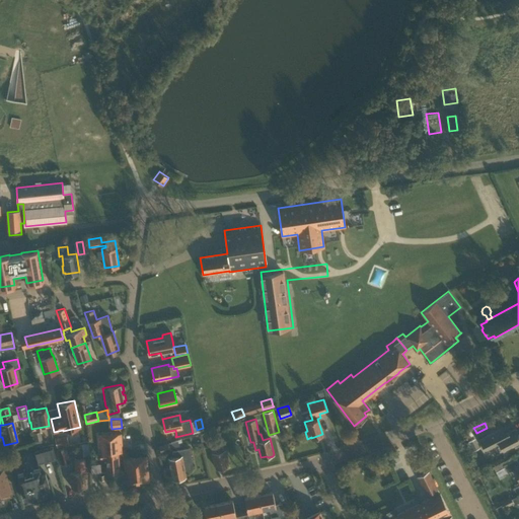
[(508,433),(505,426),(479,439),(486,450),(500,443),(504,451),(504,457),(507,456),(507,449),(518,442),(518,435),(516,429),(508,433)]
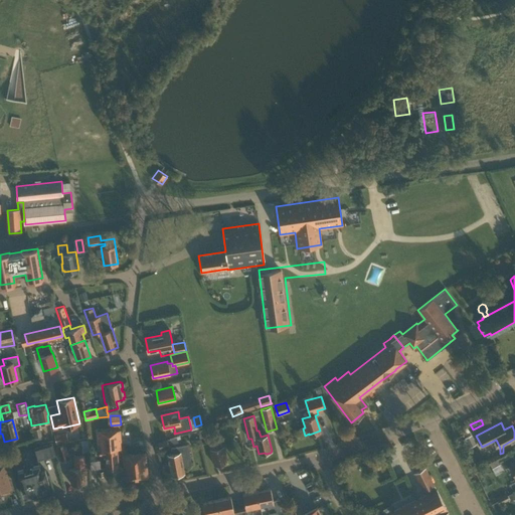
[(33,430),(36,444),(42,443),(40,436),(41,436),(40,427),(33,430)]
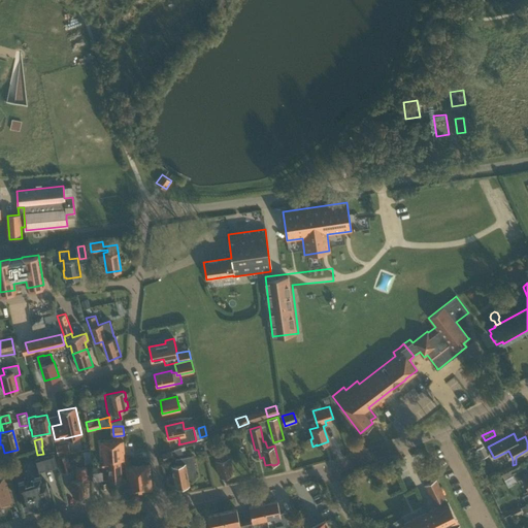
[(104,462),(120,460),(124,460),(123,441),(100,442),(101,455),(103,455),(104,462)]
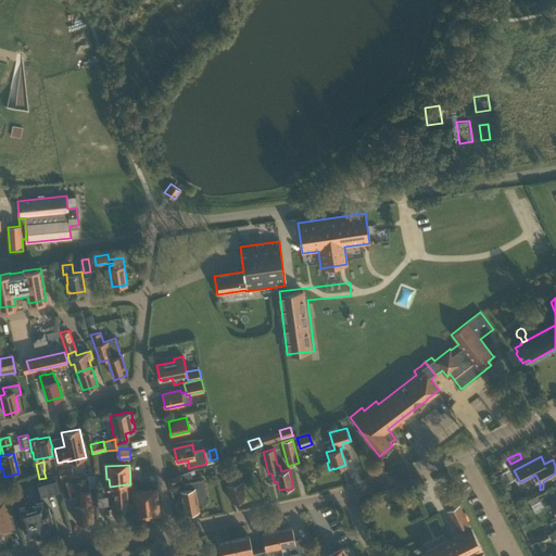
[(72,466),(59,469),(61,479),(74,476),(72,466)]
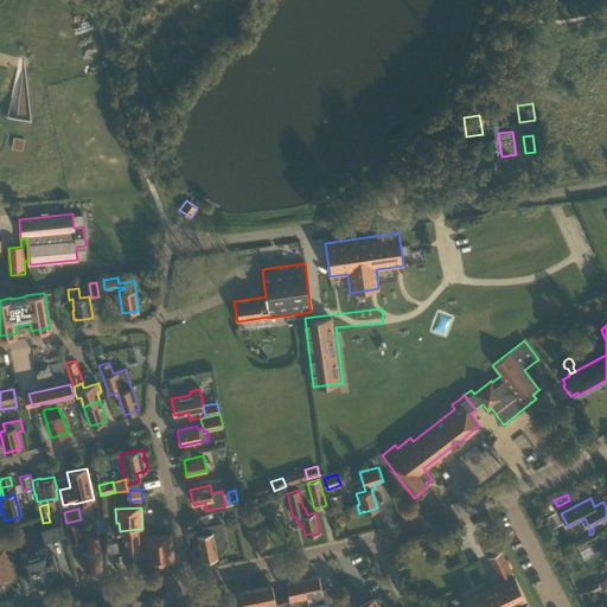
[(561,523),(555,512),(548,516),(553,526),(561,523)]
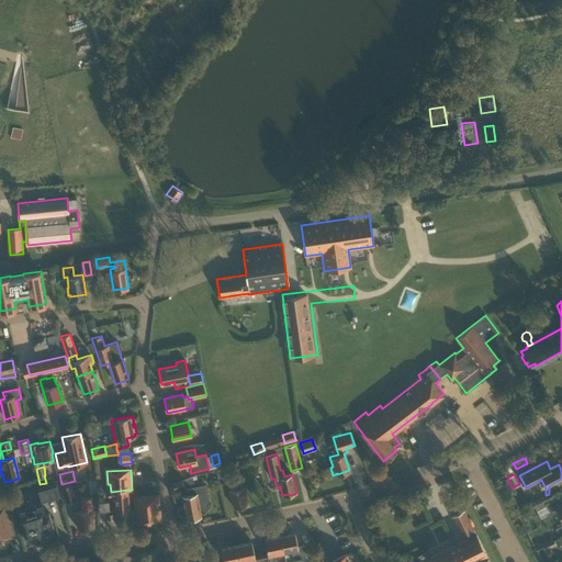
[(193,480),(192,476),(183,480),(186,486),(194,483),(193,480)]
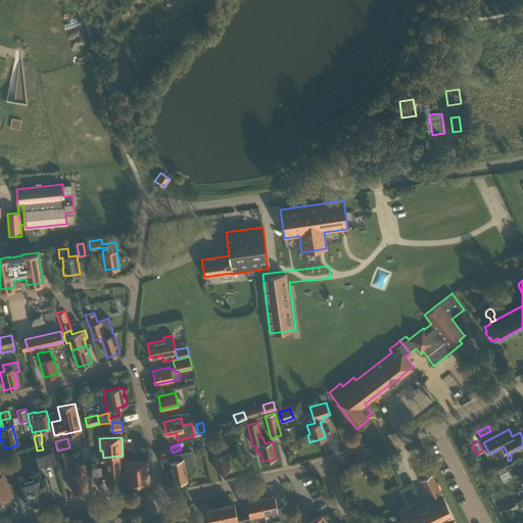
[(161,456),(173,453),(171,446),(159,449),(161,456)]
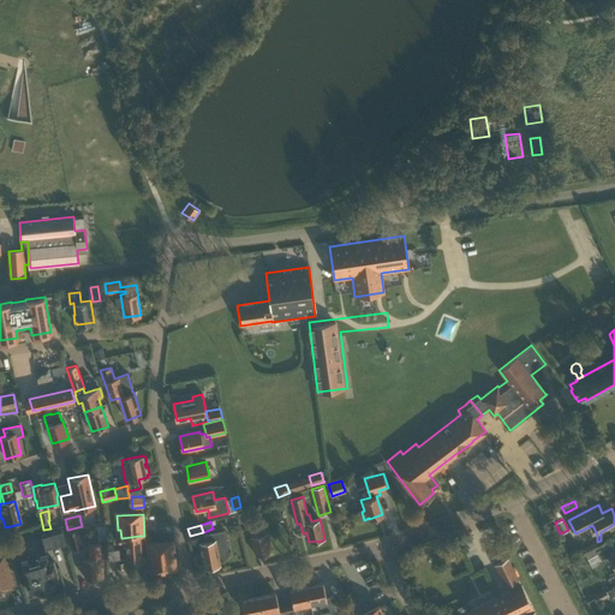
[(260,526),(250,529),(251,536),(251,537),(256,555),(263,554),(264,554),(269,554),(269,553),(272,551),(267,532),(266,532),(261,533),(260,527),(260,526)]
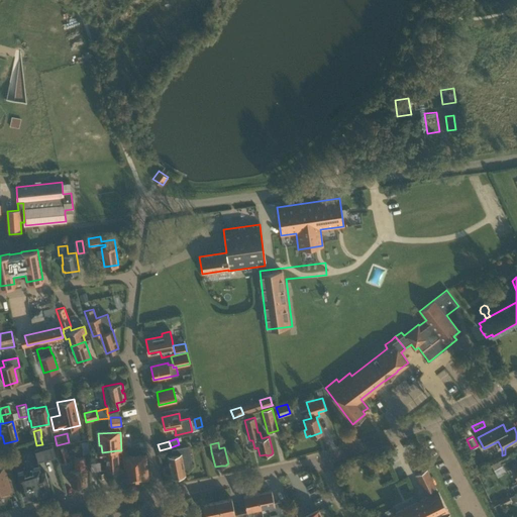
[(32,449),(36,462),(56,456),(53,443),(32,449)]
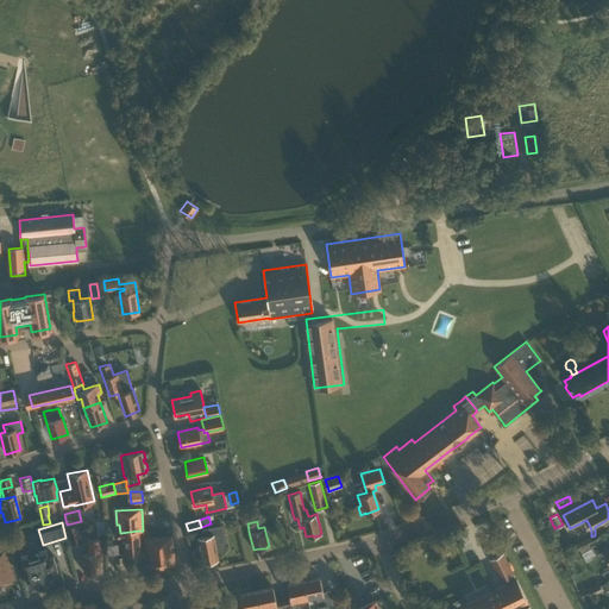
[(67,526),(66,527),(69,546),(71,545),(82,542),(77,523),(67,526)]
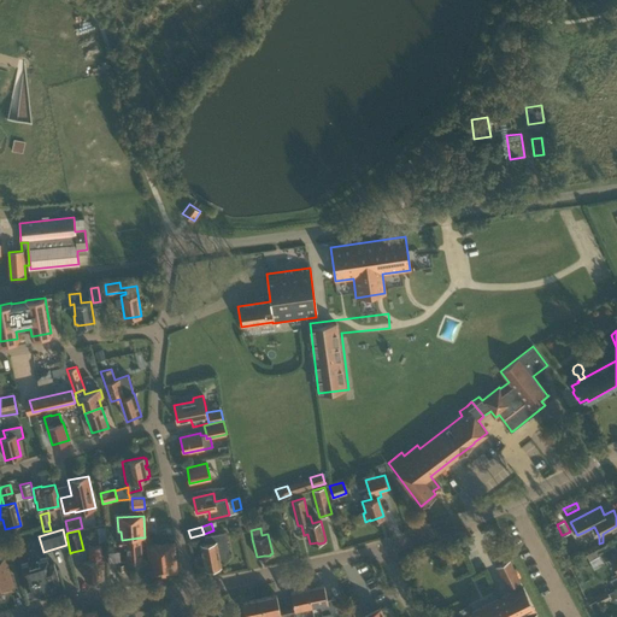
[(219,558),(229,556),(225,533),(205,536),(206,542),(200,544),(205,569),(221,566),(219,558)]
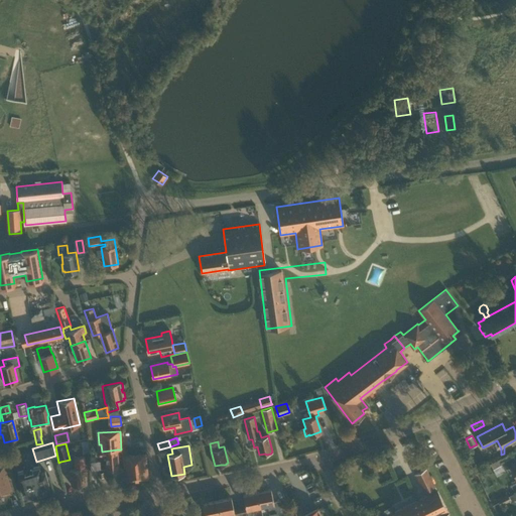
[(117,449),(102,452),(99,452),(99,456),(105,456),(106,470),(118,469),(117,449)]
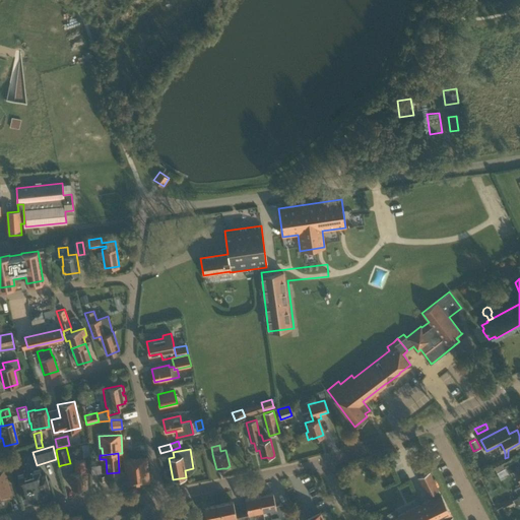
[(146,458),(123,461),(126,484),(149,482),(147,470),(145,471),(144,466),(147,465),(146,458)]
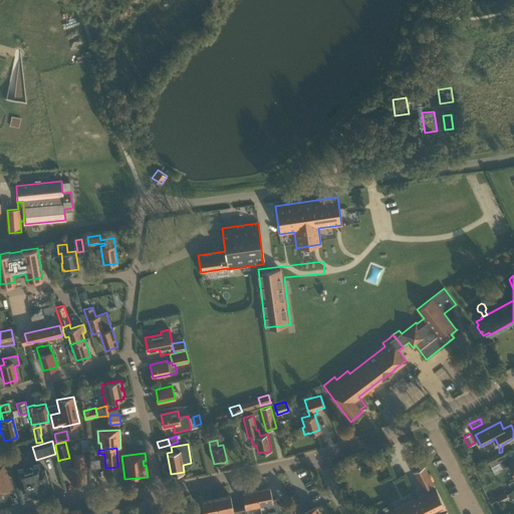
[(73,456),(74,467),(69,467),(71,484),(84,482),(83,473),(86,473),(84,454),(73,456)]
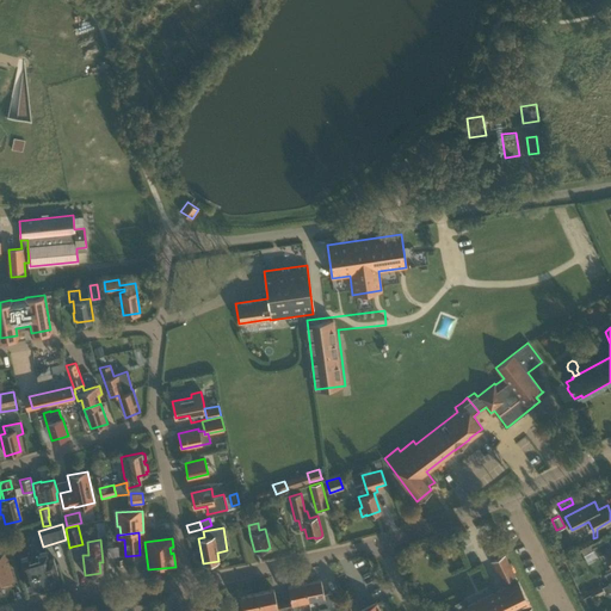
[(610,565),(610,545),(608,539),(592,548),(597,556),(605,553),(610,565)]
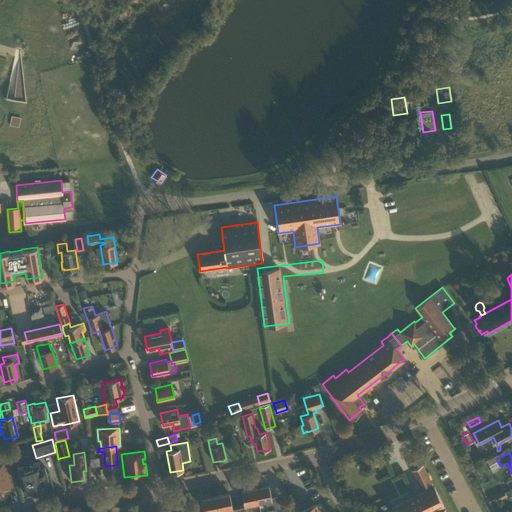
[(46,488),(44,482),(49,481),(45,467),(40,468),(39,462),(32,464),(31,460),(23,462),(24,466),(17,468),(25,494),(46,488)]
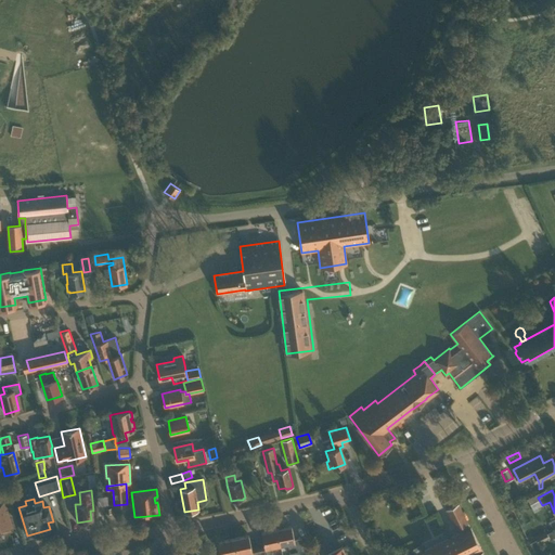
[(0,502),(0,532),(13,528),(4,501),(0,502)]
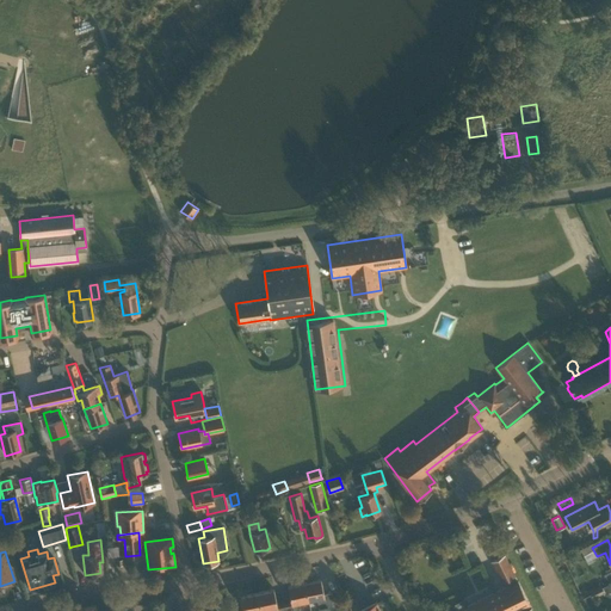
[(511,585),(467,606),(467,608),(468,610),(520,610),(531,606),(519,581),(518,581),(505,554),(492,561),(503,582),(508,579),(511,585)]
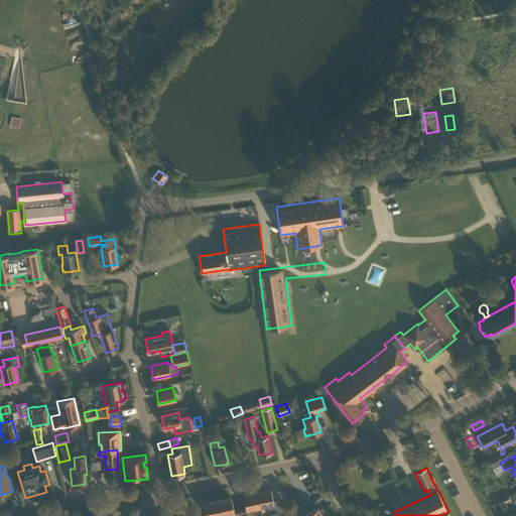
[(123,482),(123,480),(122,480),(121,469),(118,469),(106,470),(107,484),(123,482)]
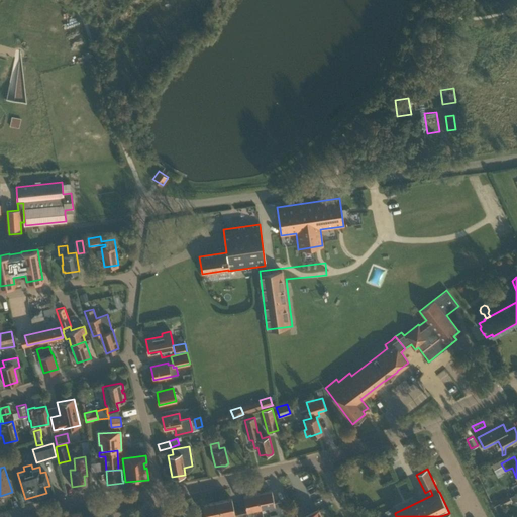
[(272,490),(257,493),(261,507),(268,505),(271,516),(278,516),(279,516),(281,515),(280,513),(283,512),(281,502),(274,503),(274,502),(272,490)]
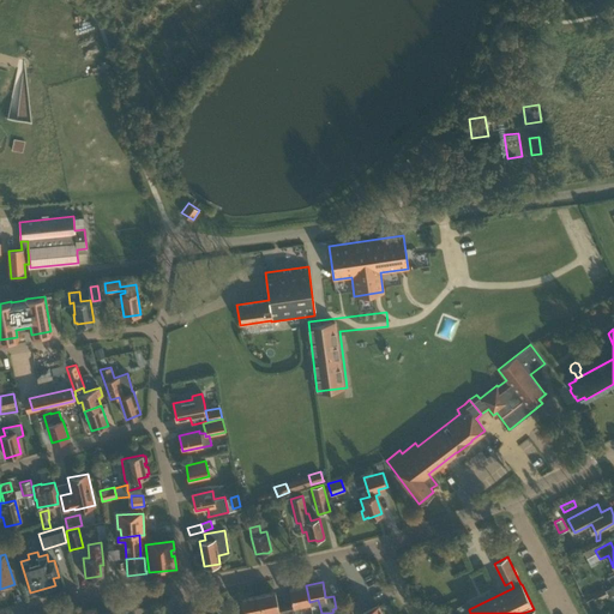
[(613,583),(605,589),(603,588),(591,594),(595,601),(607,595),(608,596),(613,593),(613,583)]
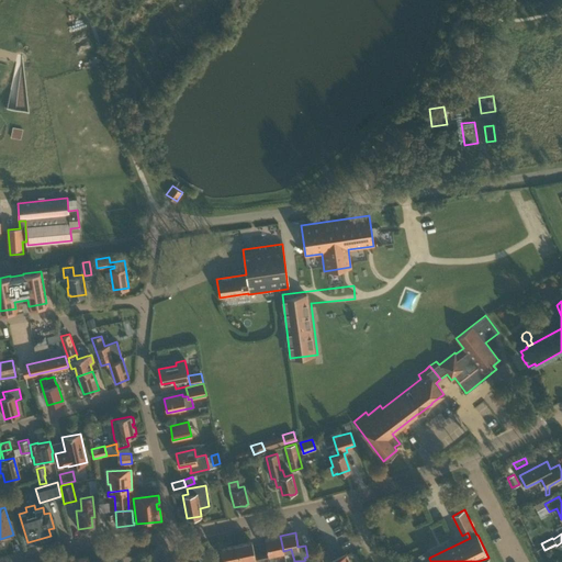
[(269,554),(261,557),(262,561),(270,561),(277,560),(276,553),(283,551),(280,536),(265,539),(268,554),(269,554)]
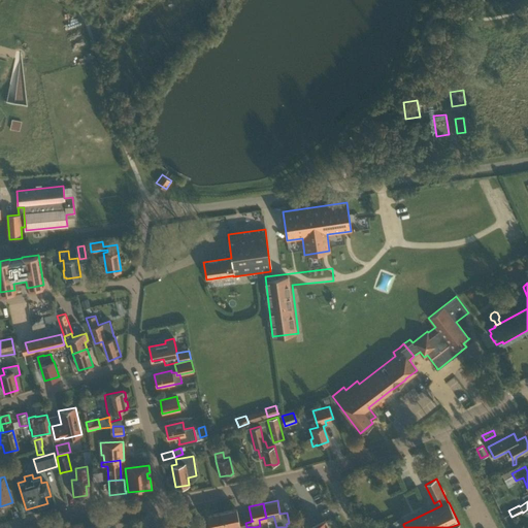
[(236,509),(222,513),(225,527),(233,525),(233,527),(246,527),(245,523),(239,524),(238,524),(239,523),(236,509)]
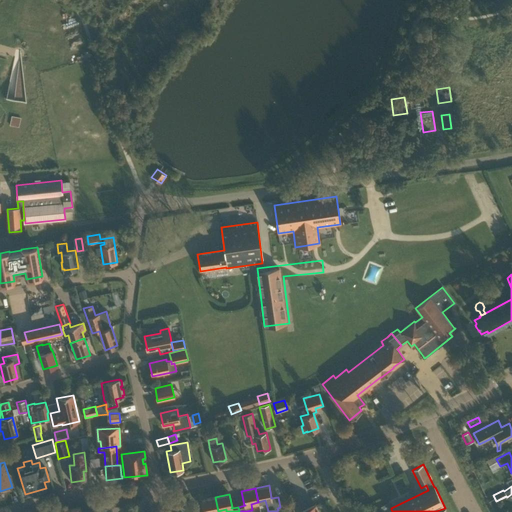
[(215,497),(202,500),(204,511),(211,511),(218,511),(215,497)]
